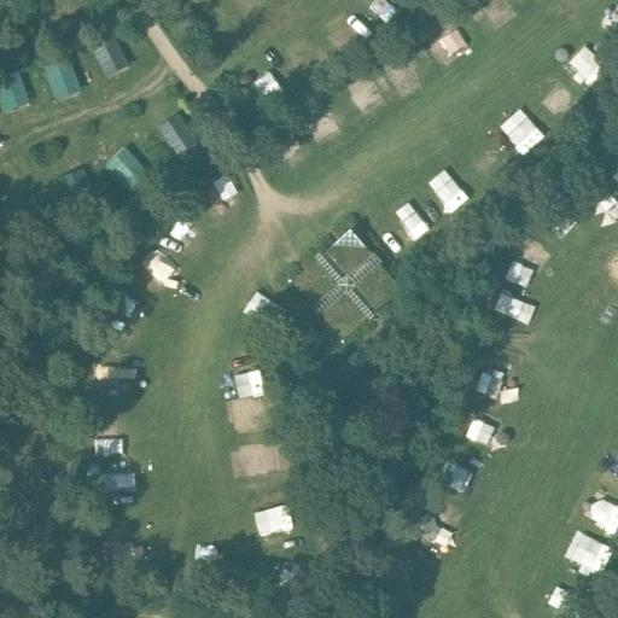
[(237,0),(246,13),(264,0),(237,0)]
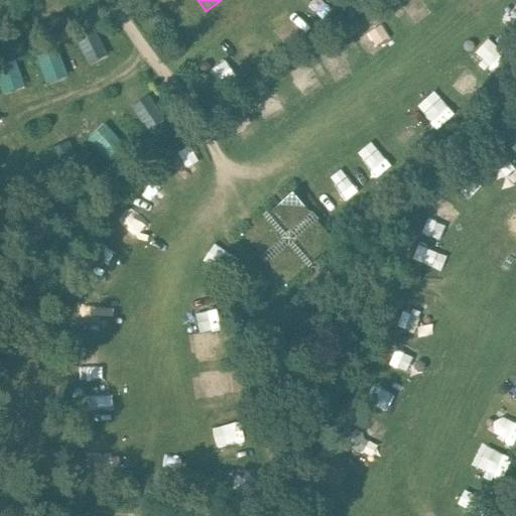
[(286,44),(302,35),(290,12),(273,21),(286,44)]
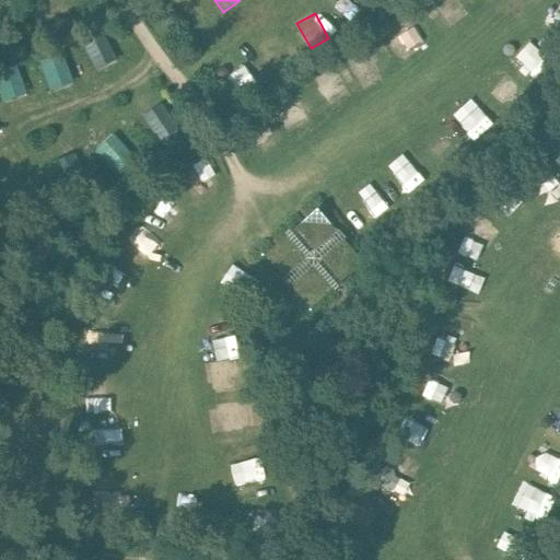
[(0,69),(0,78),(8,100),(28,92),(19,63),(0,69)]
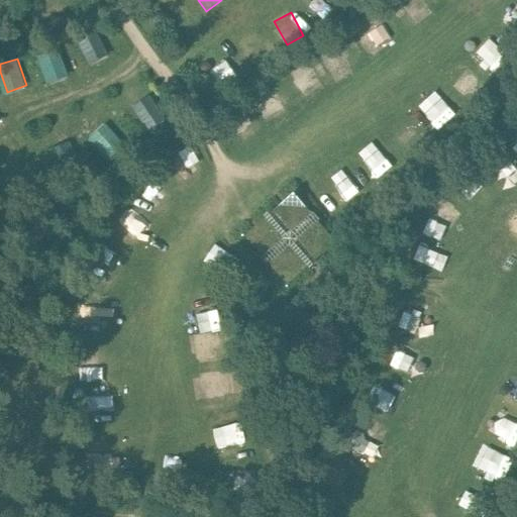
[(470,101),(484,87),(470,73),(455,86),(470,101)]
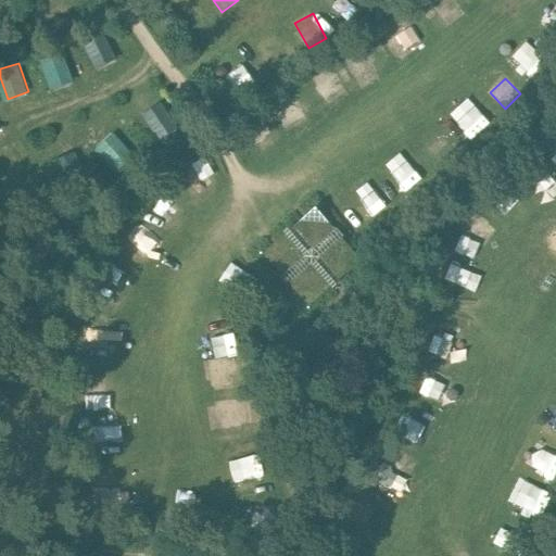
[(477,106),(459,124),(475,139),(492,122),(477,106)]
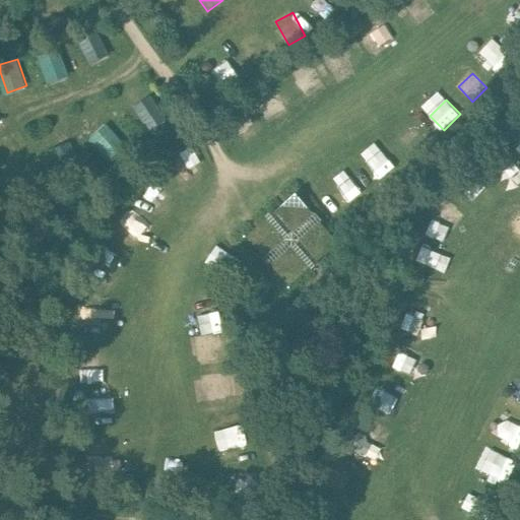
[(190,186),(207,173),(188,147),(171,159),(190,186)]
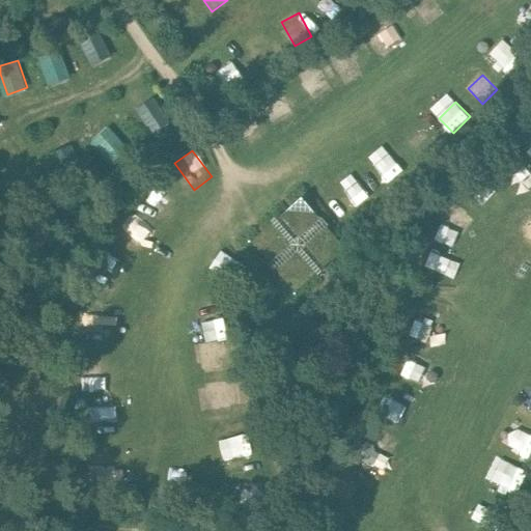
[(333,185),(353,210),(370,195),(350,171),(333,185)]
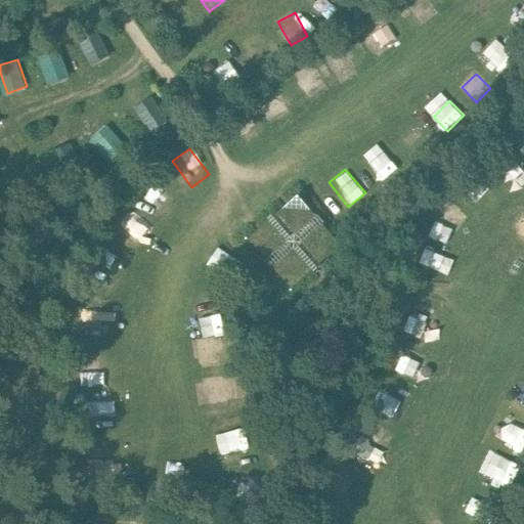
[(118,229),(146,248),(159,229),(130,210),(118,229)]
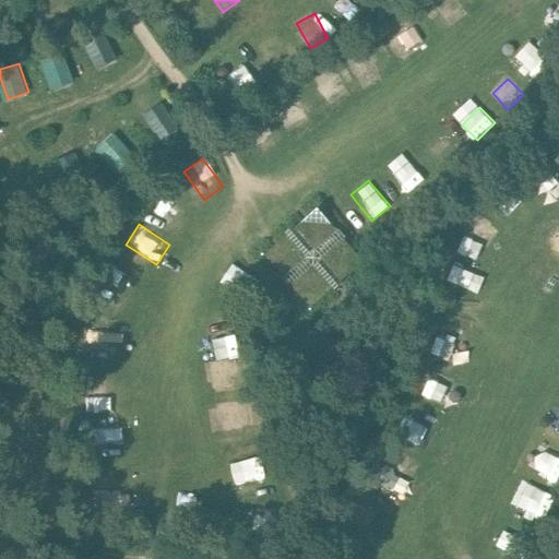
[(314,234),(310,228),(308,228),(306,229),(301,230),(297,234),(295,235),(297,237),(294,239),(293,237),(290,239),(289,240),(288,242),(286,245),(285,247),(285,249),(284,251),(289,257),(283,262),(284,265),(285,268),(286,271),(287,273),(289,275),(292,278),(293,280),(296,282),(298,284),(300,285),(302,287),(306,288),(311,283),(317,288),(322,285),(321,283),(336,269),(339,271),(343,266),(337,260),(344,254),(343,252),(342,249),(341,247),(340,244),(337,241),(336,239),(334,237),(332,235),(329,233),(326,232),(323,230),(321,229),(314,234)]
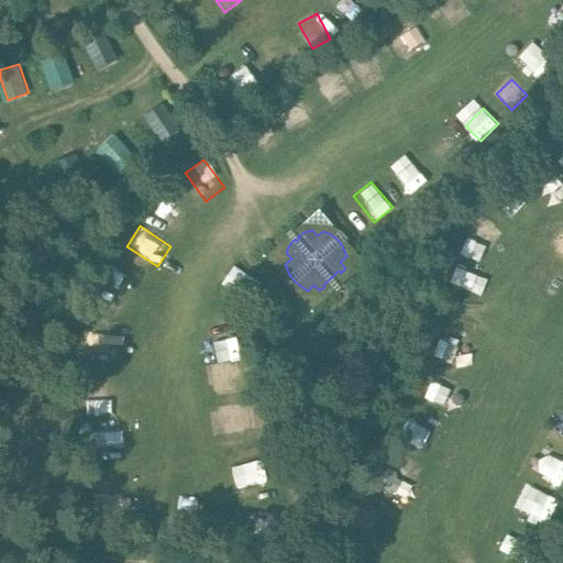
[(118,304),(123,285),(105,279),(99,298),(118,304)]
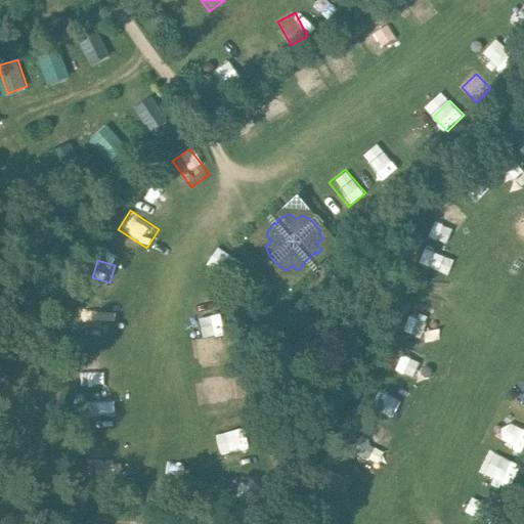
[(219,291),(192,293),(193,314),(220,312),(219,291)]
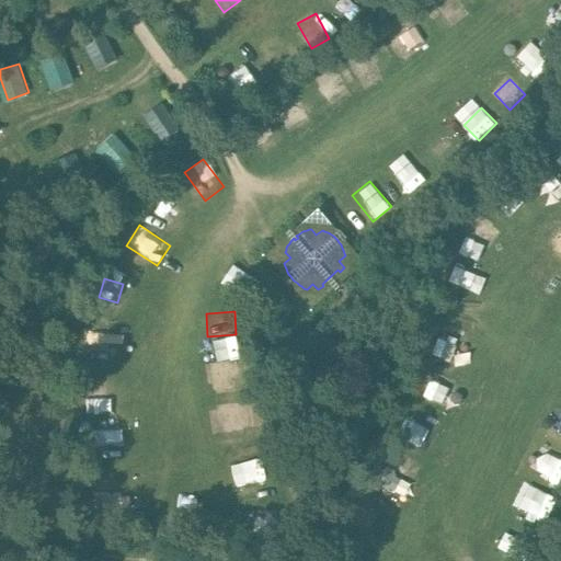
[(84,322),(79,346),(111,353),(116,329),(84,322)]
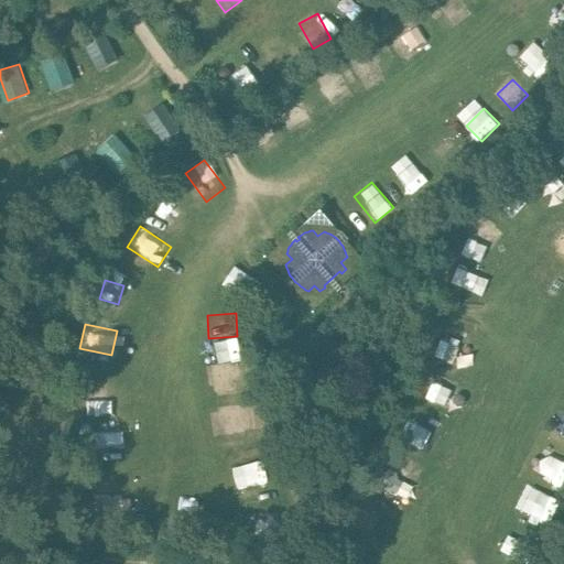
[(88,410),(108,409),(107,390),(87,391),(88,410)]
